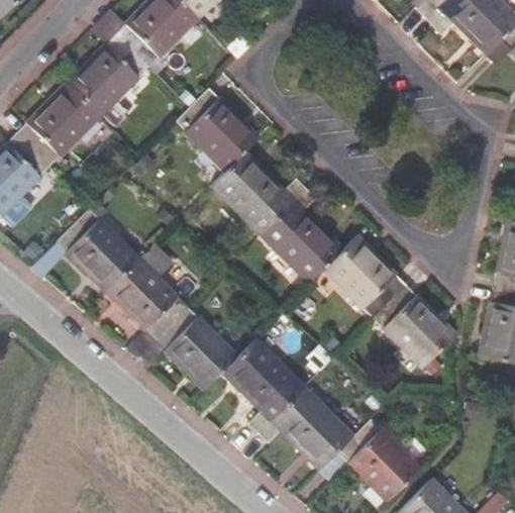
[(0,17),(17,0),(0,0),(0,17)]
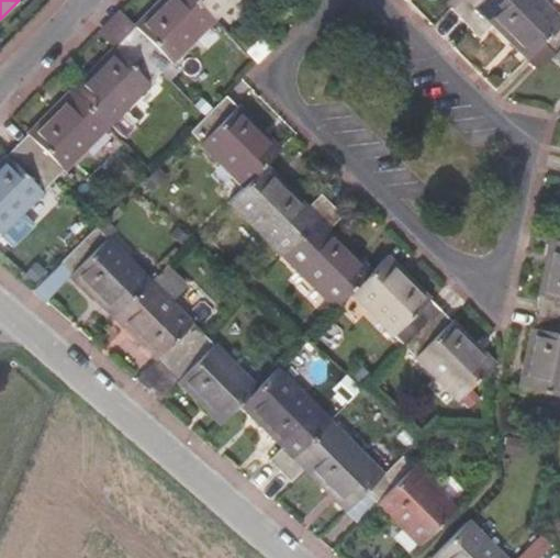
[(212,21),(190,0),(159,0),(122,38),(158,75),(212,21)]
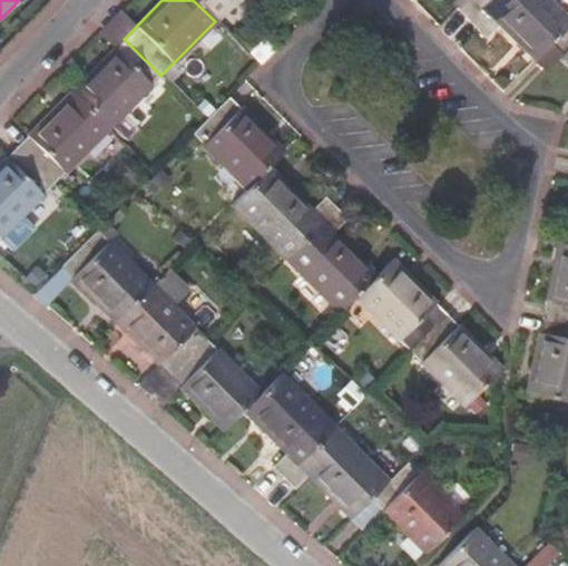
[(235,0),(193,0),(215,21),(235,0)]
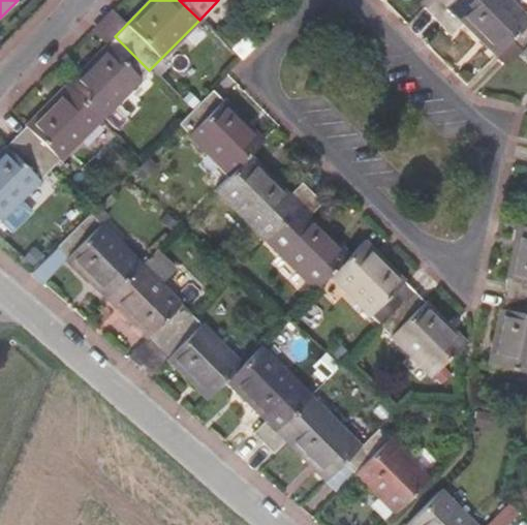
[(432,18),(450,0),(429,0),(422,8),(432,18)]
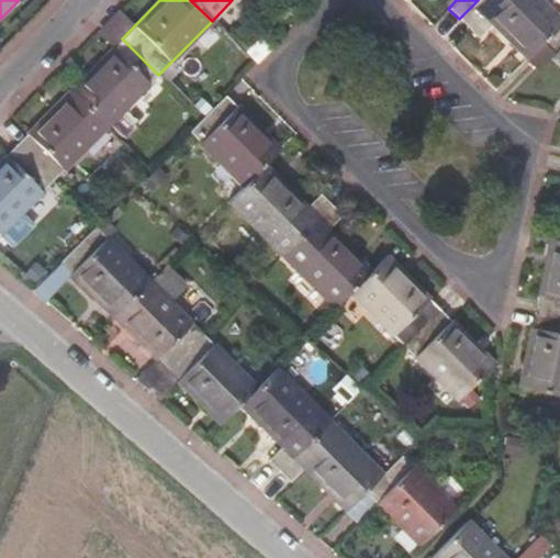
[(541,42),(559,23),(559,20),(539,0),(478,0),(459,19),(470,30),(483,17),(526,58),(541,42)]
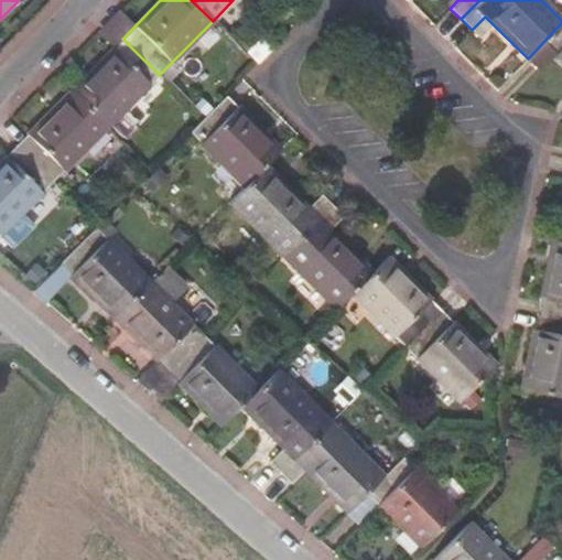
[(561,23),(543,42),(561,61),(561,23)]
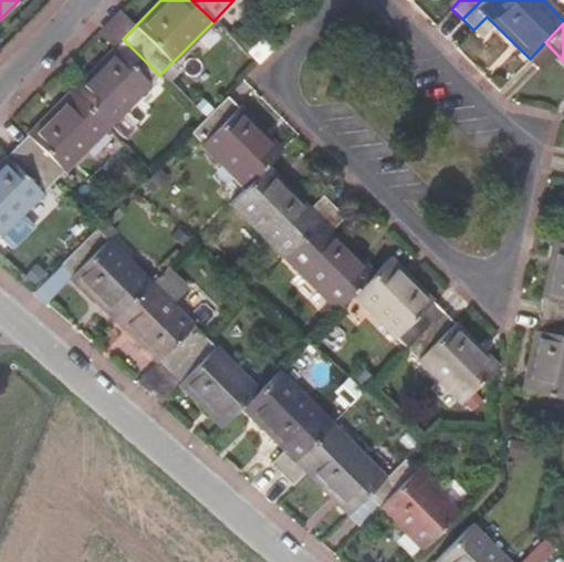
[(159,75),(123,39),(70,93),(106,129),(159,75)]
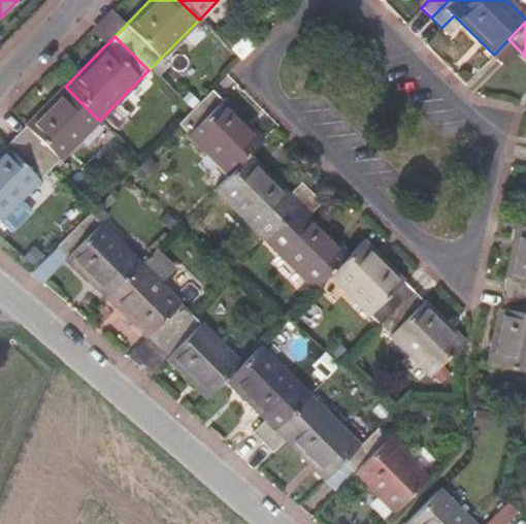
[(99,121),(65,87),(14,137),(48,171),(99,121)]
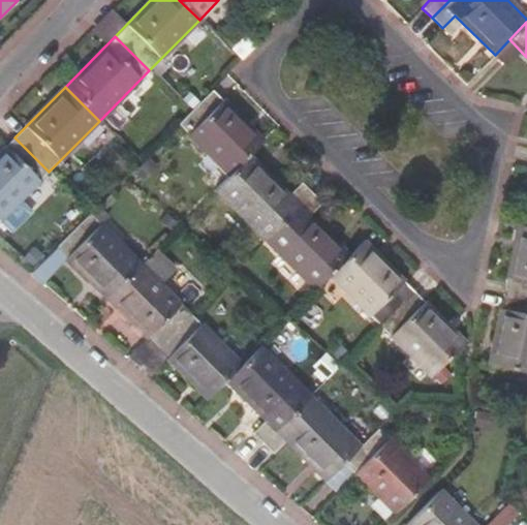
[(248,156),(262,141),(211,91),(191,111),(178,125),(228,176),(248,156)]
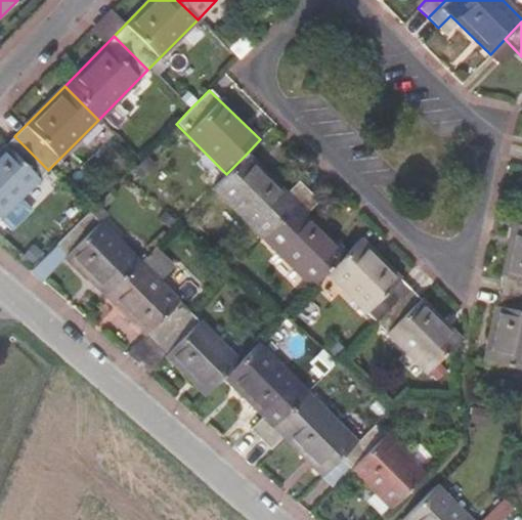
[(48,170),(14,136),(0,150),(0,222),(9,231),(31,210),(19,199),(48,170)]
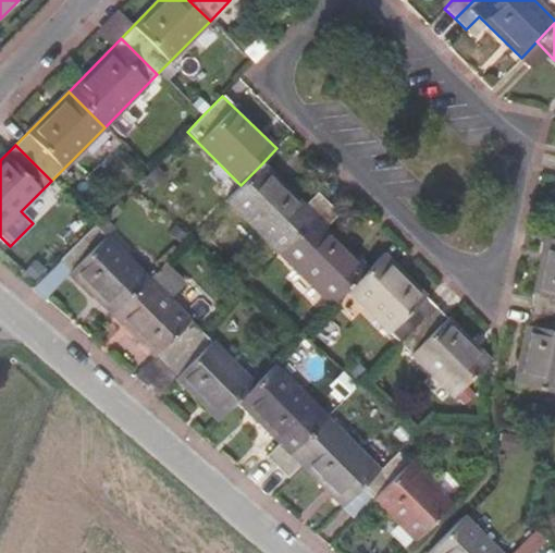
[(279,254),(328,204),(317,193),(304,206),(261,164),(241,185),(225,200),(279,254)]
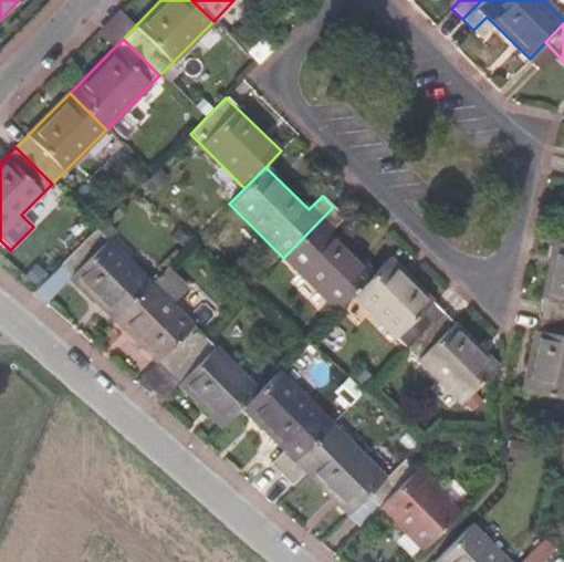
[(352,294),(373,274),(330,231),(344,218),(333,207),(283,258),(336,311),(352,294)]
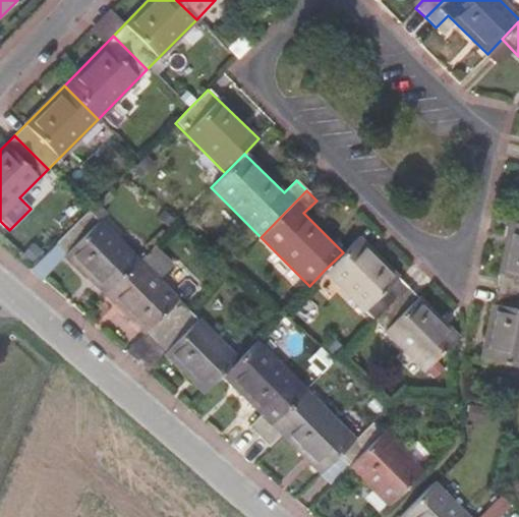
[(137,262),(88,212),(55,245),(105,295),(137,262)]
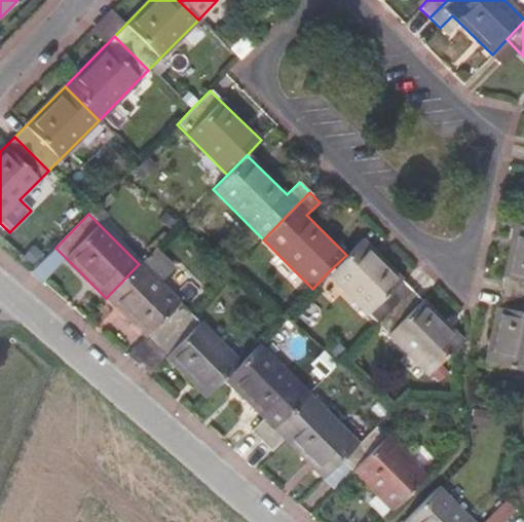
[(523,224),(515,223),(500,293),(523,297),(523,224)]
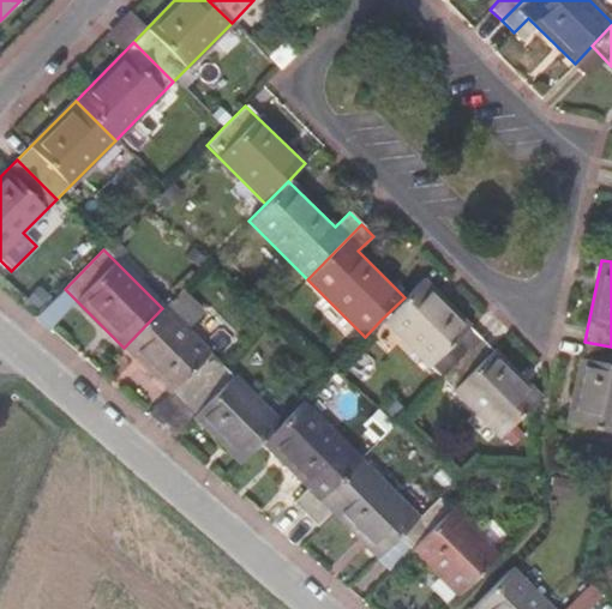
[(442,378),(481,338),(421,279),(405,297),(382,319),(442,378)]
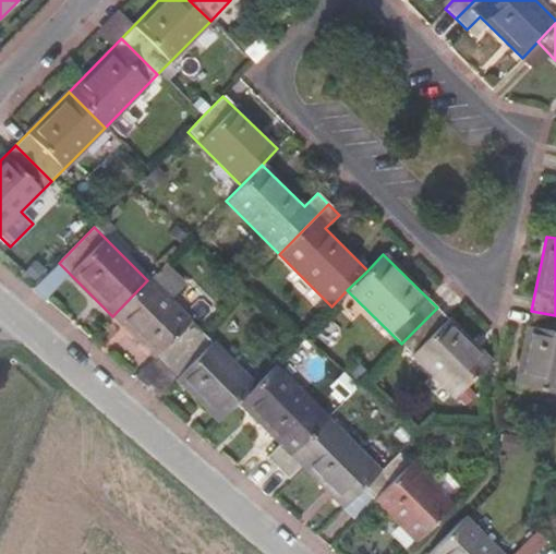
[(201,333),(147,280),(112,316),(166,369),(201,333)]
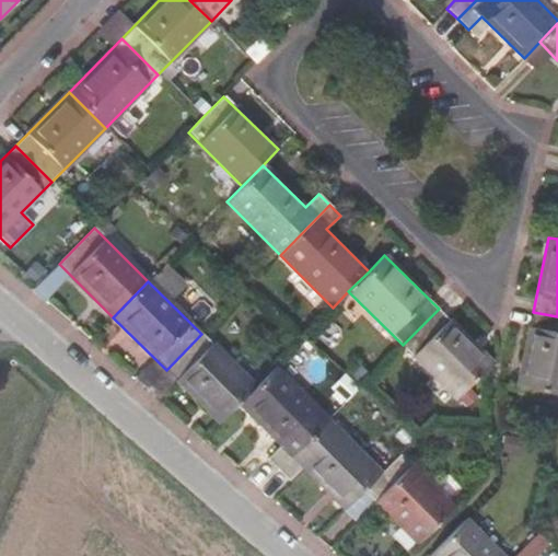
[(492,362),(439,309),(403,345),(456,398),(486,368),(492,362)]
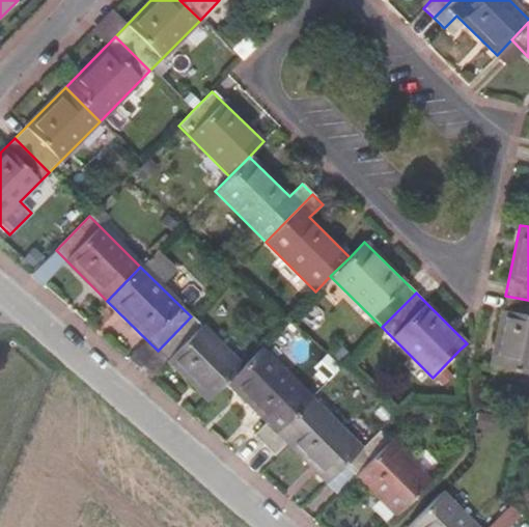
[(528,300),(505,296),(491,365),(528,373),(528,300)]
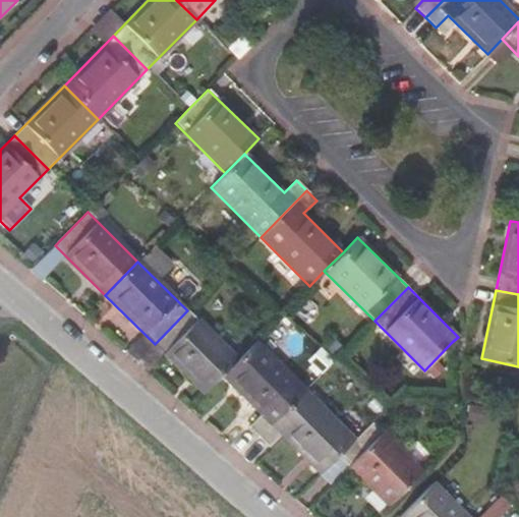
[(238,360),(187,310),(155,344),(205,394),(222,375),(238,360)]
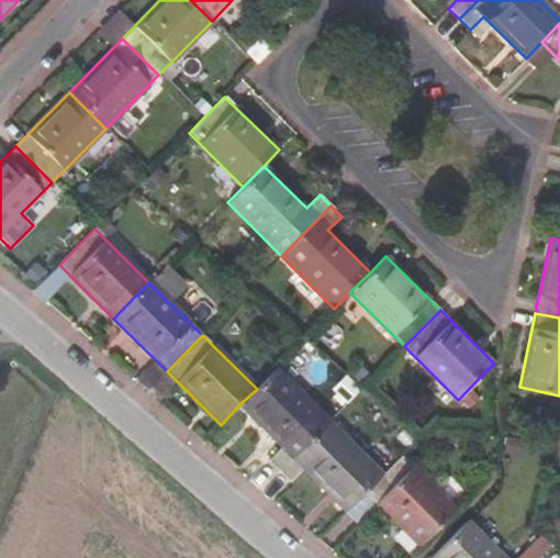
[(257,389),(239,404),(282,447),(268,461),(280,472),(329,422),(276,369),(257,389)]
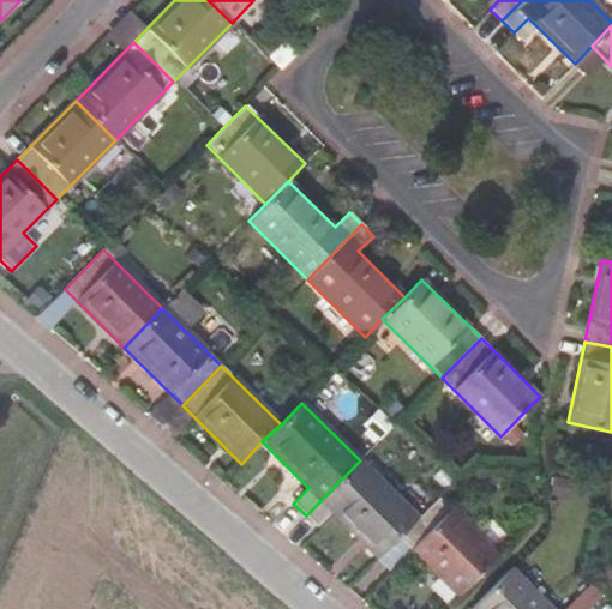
[(360,460),(306,516),(318,526),(333,512),(379,558),(400,537),(419,518),(360,460)]
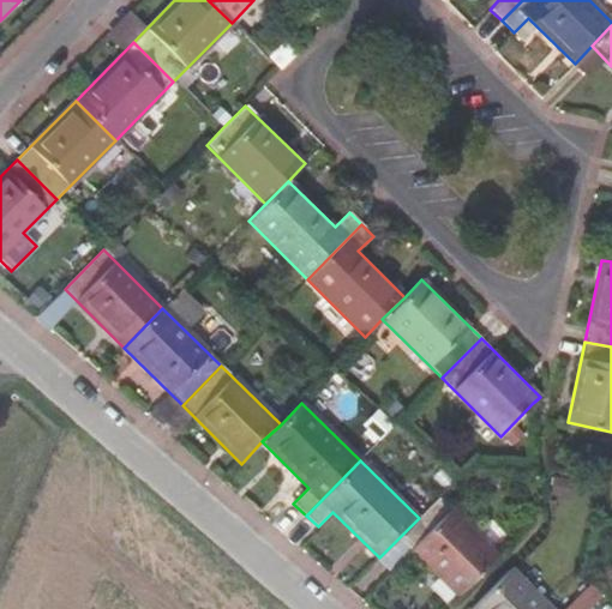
[(419,518),(400,537),(460,596),(499,556),(439,498),(419,518)]
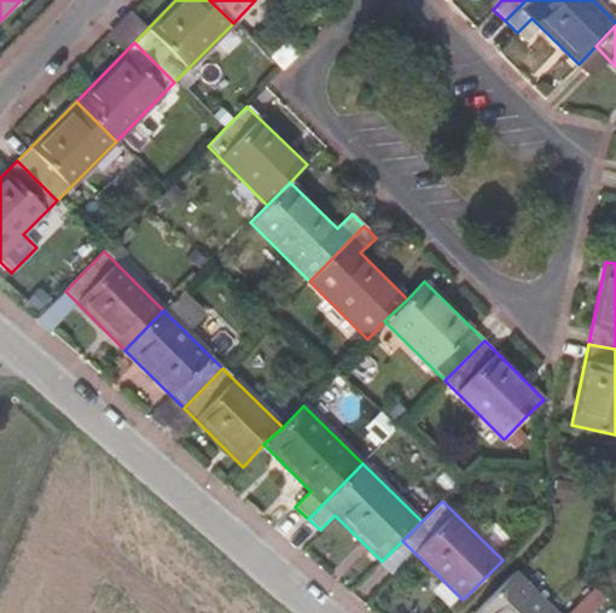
[(556,612),(515,572),(475,612),(556,612)]
